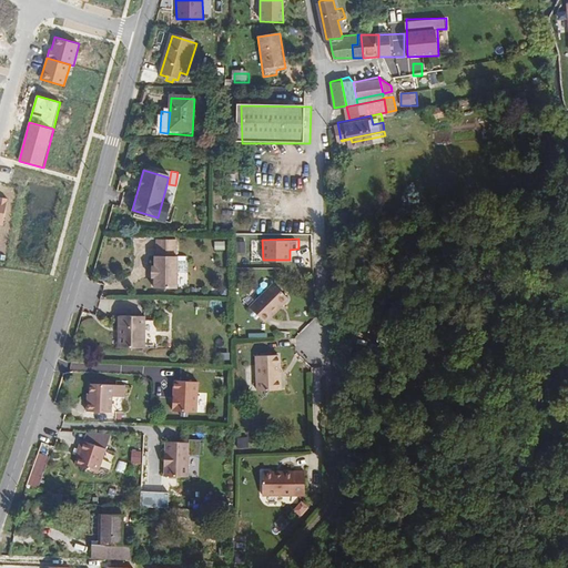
[(154,259),(154,290),(179,290),(179,257),(175,257),(175,242),(156,242),(156,259),(154,259)]
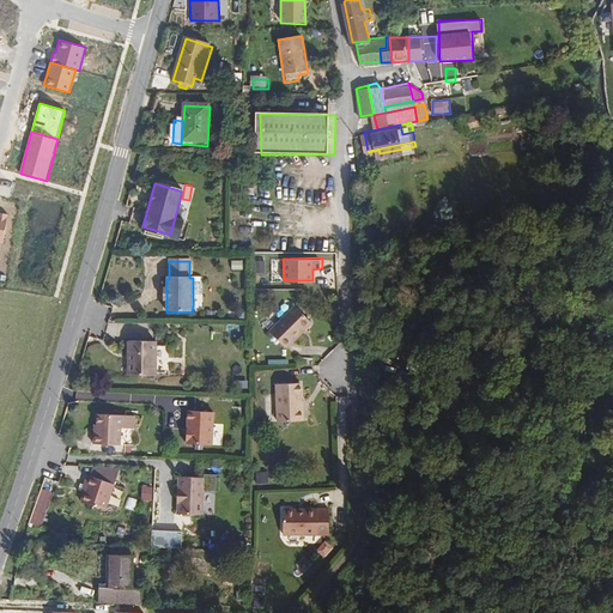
[(267,265),(256,266),(256,275),(267,275),(267,265)]
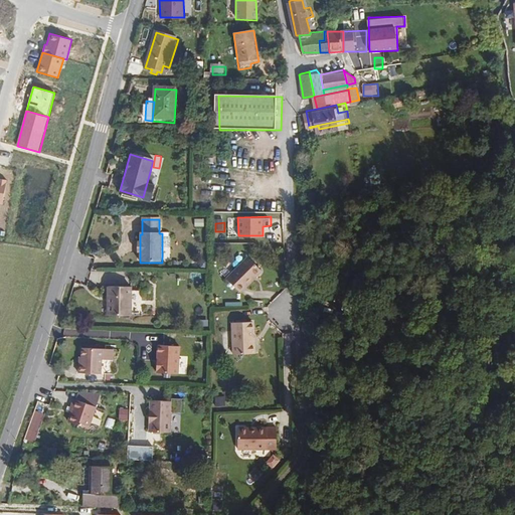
[(247,259),(226,280),(240,294),(262,273),(247,259)]
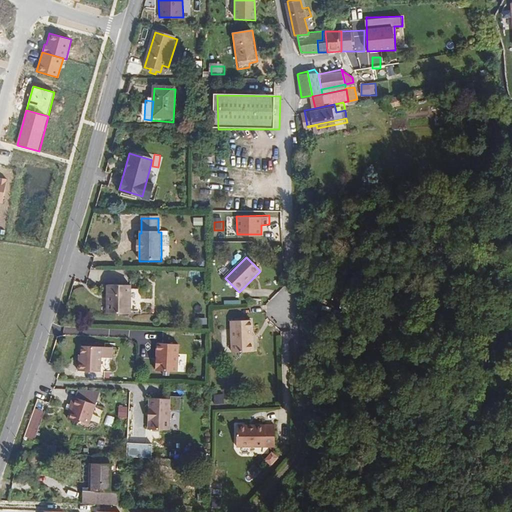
[(108,297),(108,315),(129,315),(130,287),(106,287),(106,297),(108,297)]
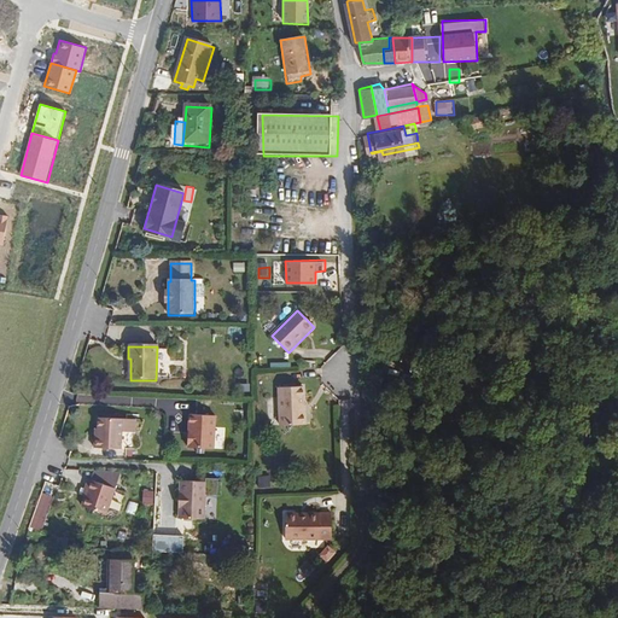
[(302,388),(278,388),(279,426),(307,425),(307,412),(303,412),(302,388)]
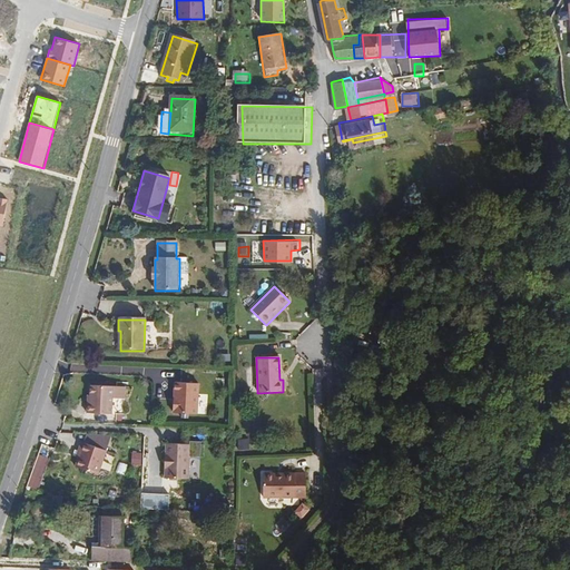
[(199,384),(175,383),(173,415),(197,416),(199,384)]
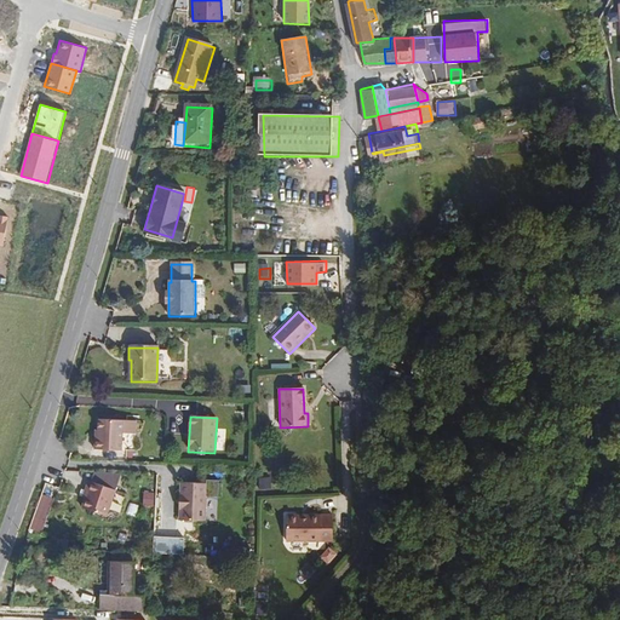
[(95,438),(93,451),(122,452),(122,434),(136,434),(136,422),(97,419),(97,440),(95,438)]
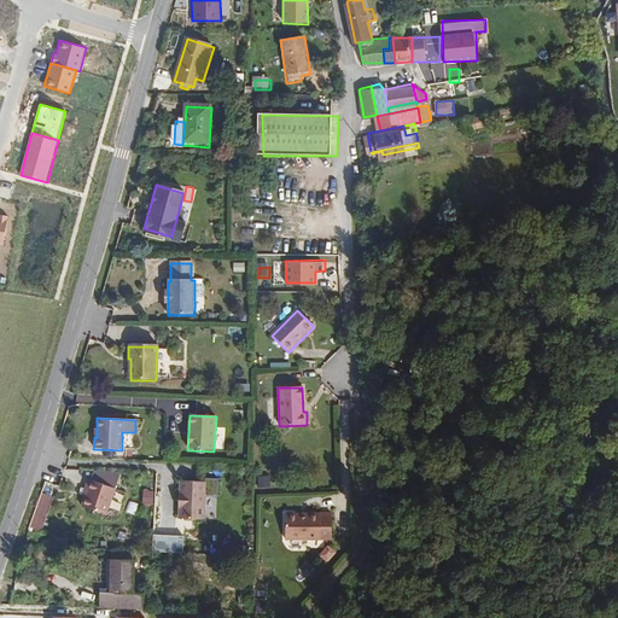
[(261,470),(261,485),(272,485),(272,470),(261,470)]
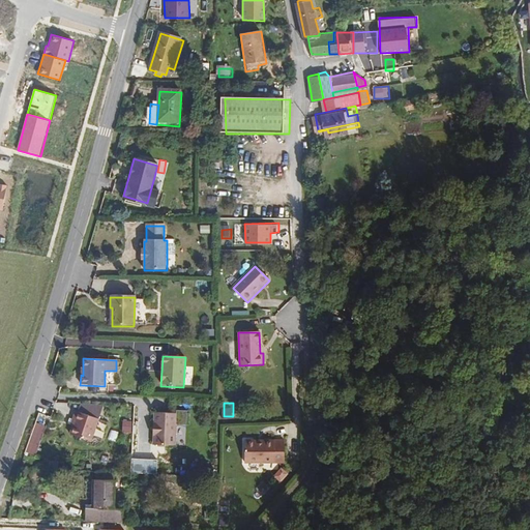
[(81,405),(78,413),(97,420),(102,405),(81,405)]
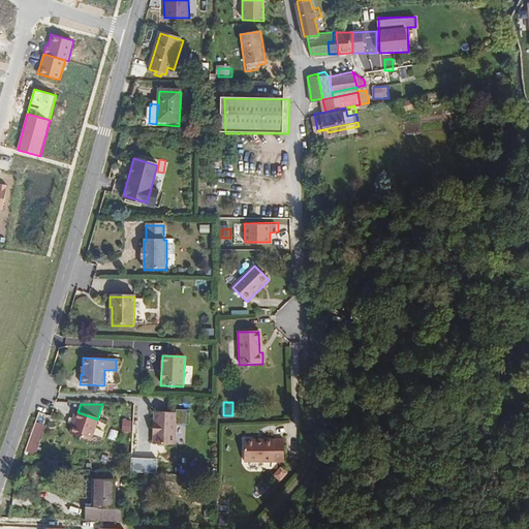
[(155,423),(152,423),(152,444),(176,444),(176,408),(155,408),(155,423)]
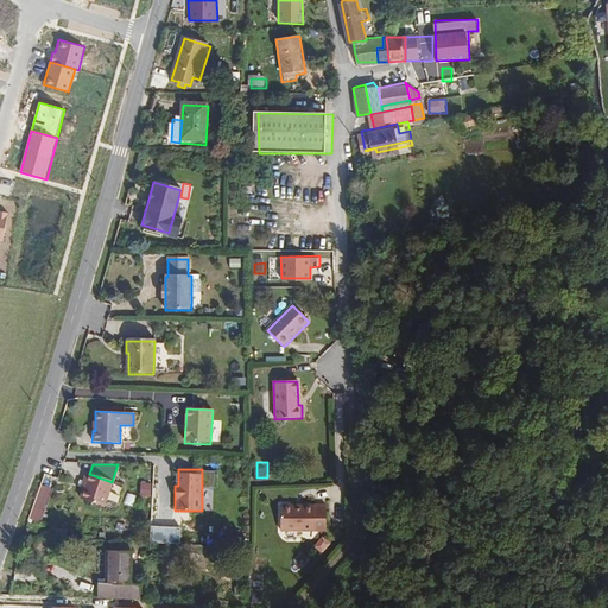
[(89,474),(84,473),(81,481),(86,482),(80,499),(102,507),(112,482),(89,474)]
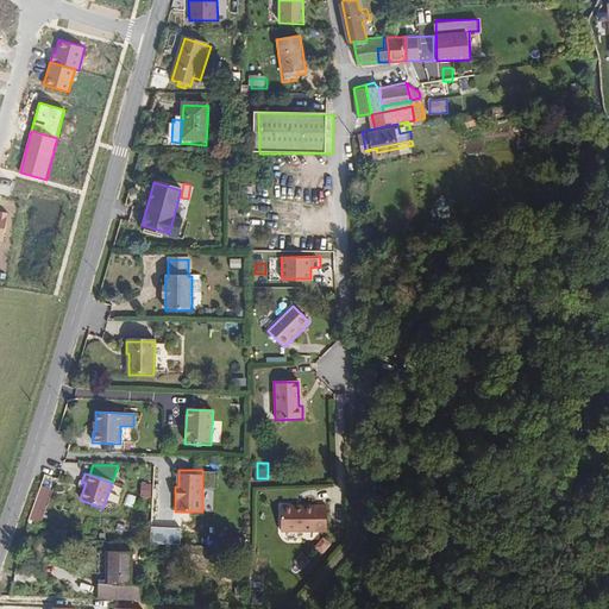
[(54,491),(42,487),(27,519),(39,525),(54,491)]
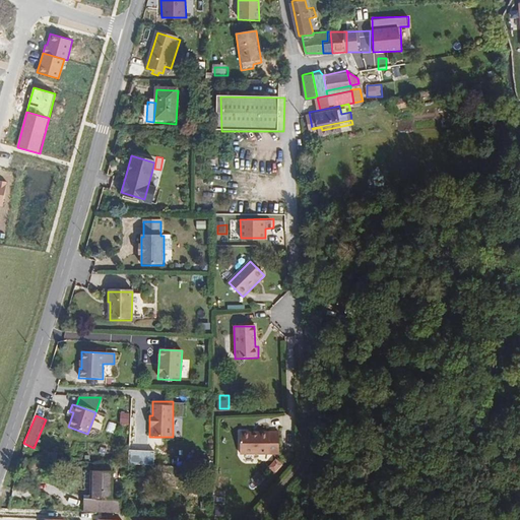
[(128,416),(119,415),(118,427),(128,428),(128,416)]
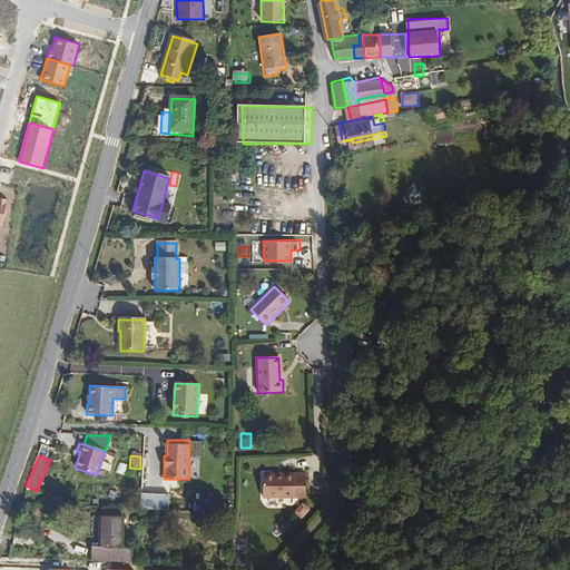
[(307,474),(264,474),(265,498),(307,498),(307,474)]
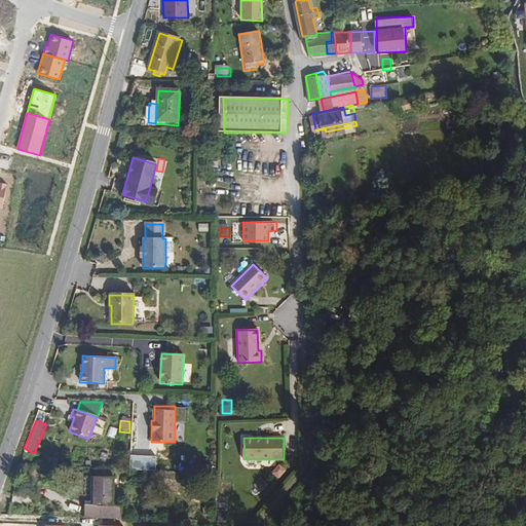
[(148,450),(132,450),(132,466),(148,467),(148,450)]
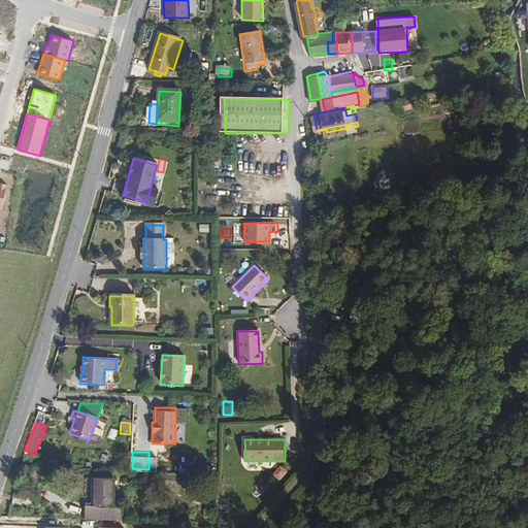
[(81,508),(80,520),(119,522),(120,509),(109,508),(110,482),(92,481),(91,508),(81,508)]
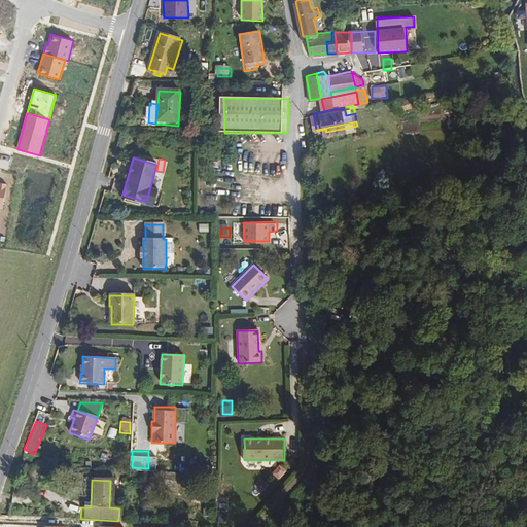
[(230,512),(220,511),(221,521),(230,521),(230,512)]
